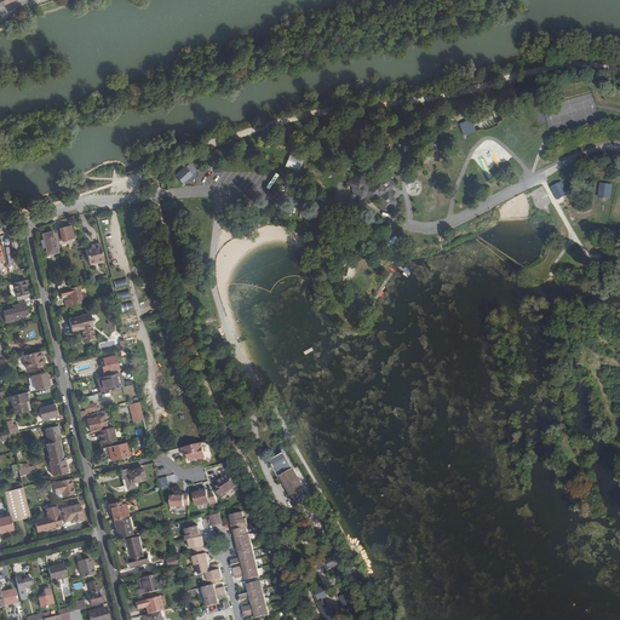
[(494,109),(491,98),(476,102),(480,114),(494,109)]
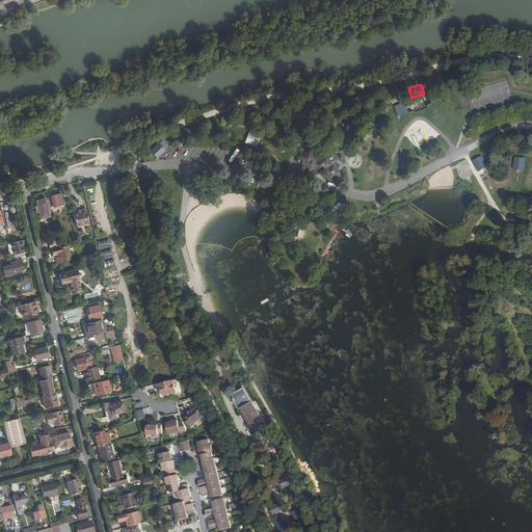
[(394,106),(398,116),(408,112),(404,102),(394,106)]
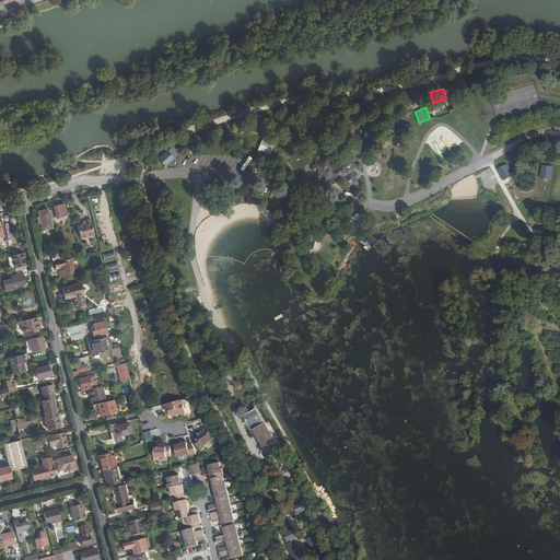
[(304,137),(304,136),(300,136),(302,144),(314,142),(312,133),(308,135),(308,137),(304,137)]
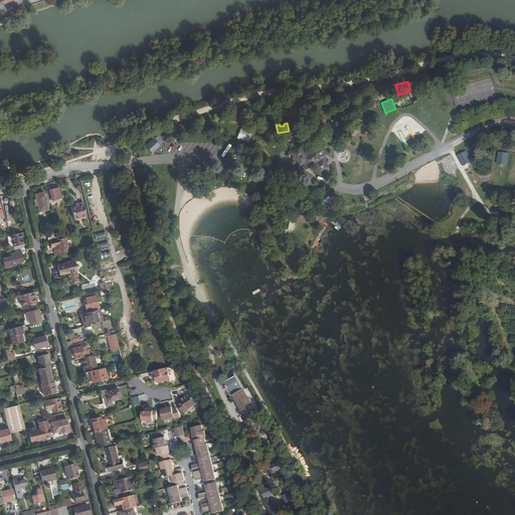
[(318,124),(312,127),(315,133),(321,130),(318,124)]
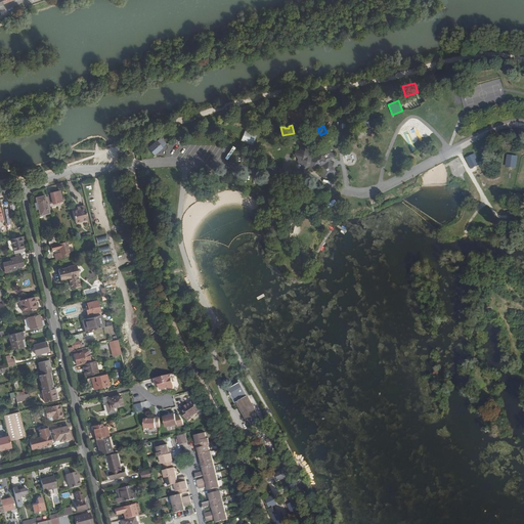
[(246,133),(243,140),(253,144),(256,137),(246,133)]
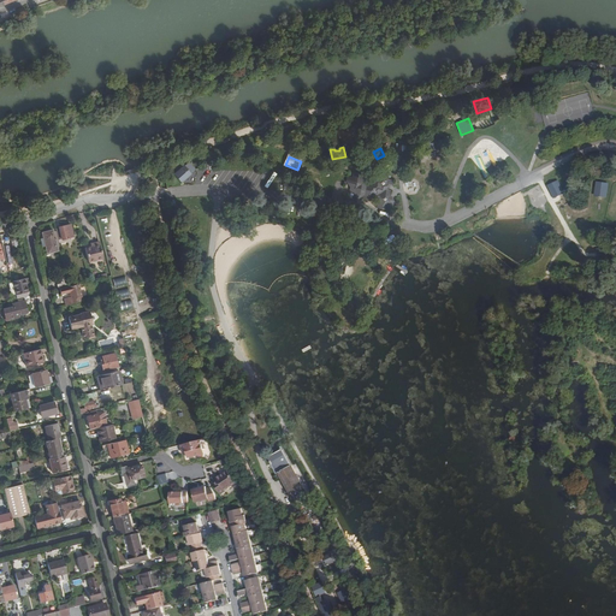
[(184,164),(175,173),(182,182),(193,173),(184,164)]
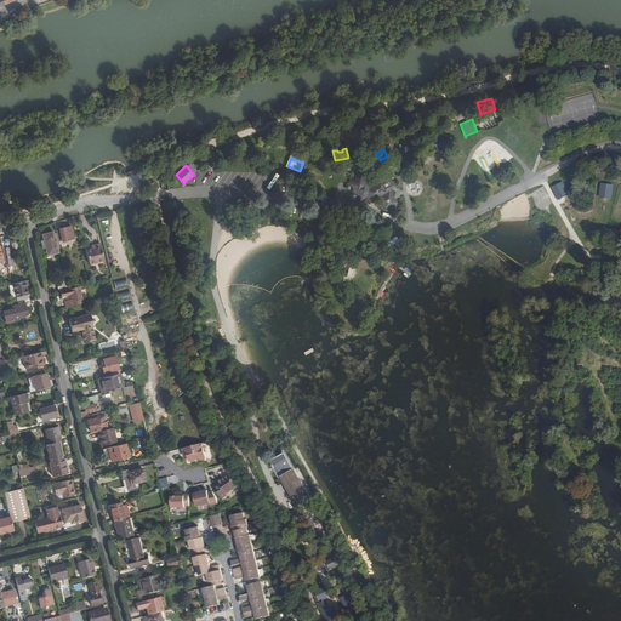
[(396,205),(398,197),(394,193),(388,192),(392,189),(388,183),(389,176),(383,174),(382,180),(377,178),(376,182),(370,187),(370,182),(365,181),(366,177),(362,176),(349,184),(353,189),(352,194),(357,195),(355,200),(362,201),(366,198),(366,201),(371,203),(377,199),(381,205),(380,210),(386,211),(396,205)]
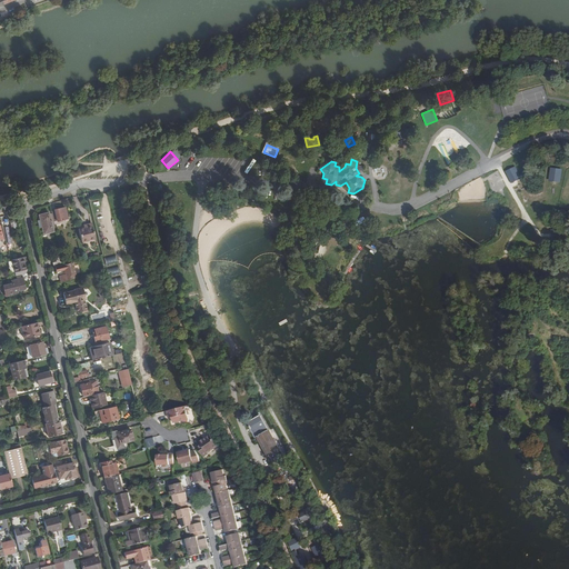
[(521,179),(516,167),(506,171),(511,183),(521,179)]
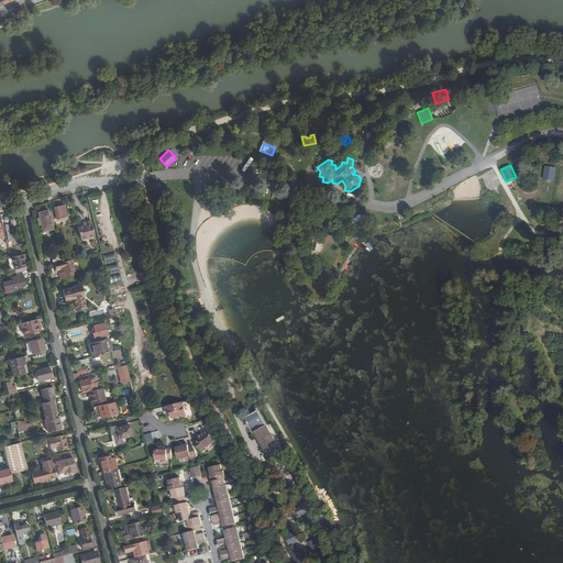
[(554,180),(556,167),(545,166),(543,179),(554,180)]
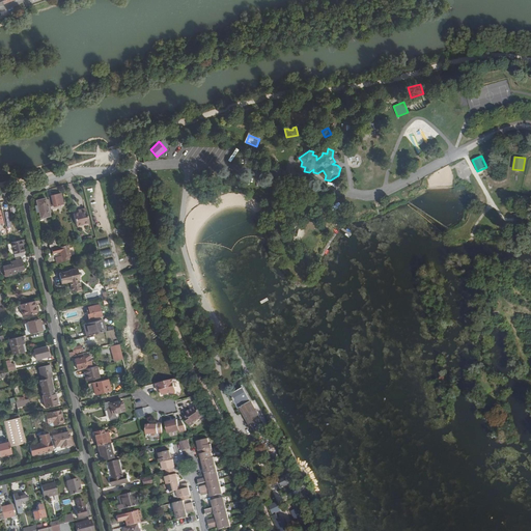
[(61,194),(51,196),(54,206),(63,204),(61,194)]
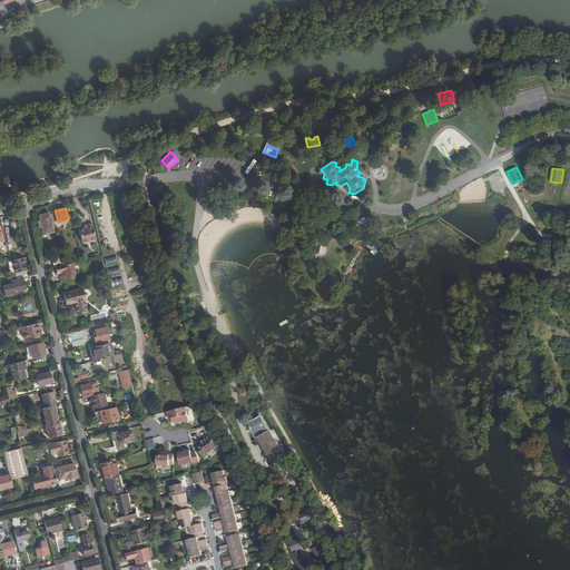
[(53,231),(49,214),(39,216),(43,234),(53,232),(53,231)]
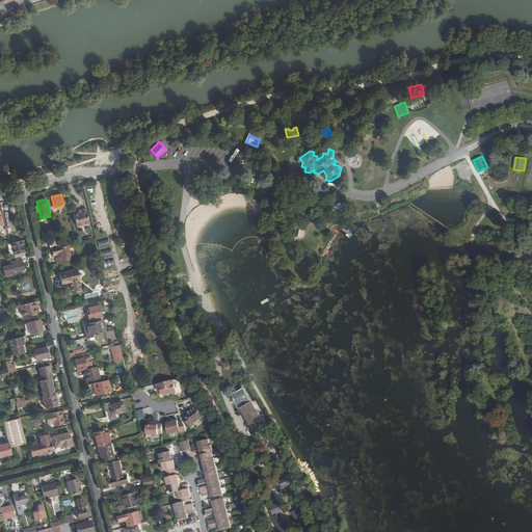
[(77,227),(89,223),(86,211),(79,213),(74,214),(77,227)]
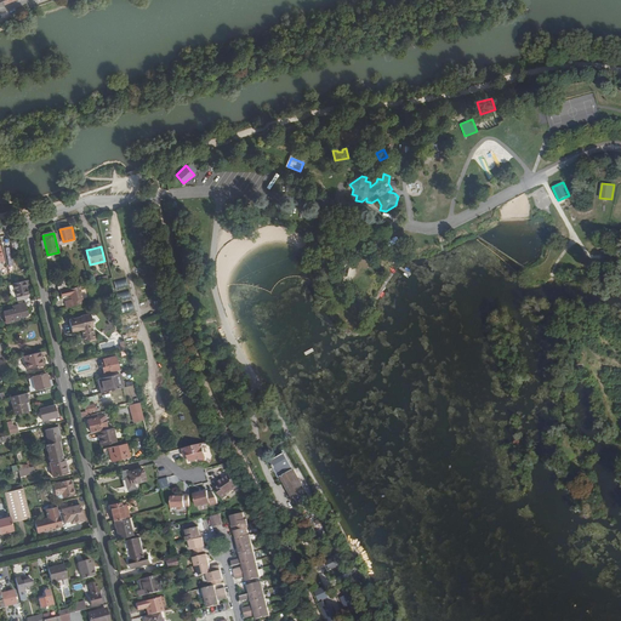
[(617,261),(616,249),(602,251),(603,263),(617,261)]
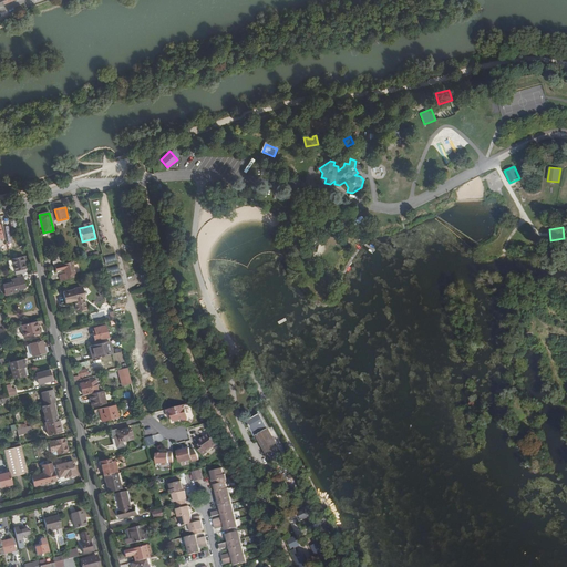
[(53,261),(54,266),(64,264),(64,263),(62,253),(55,255),(57,261),(53,261)]
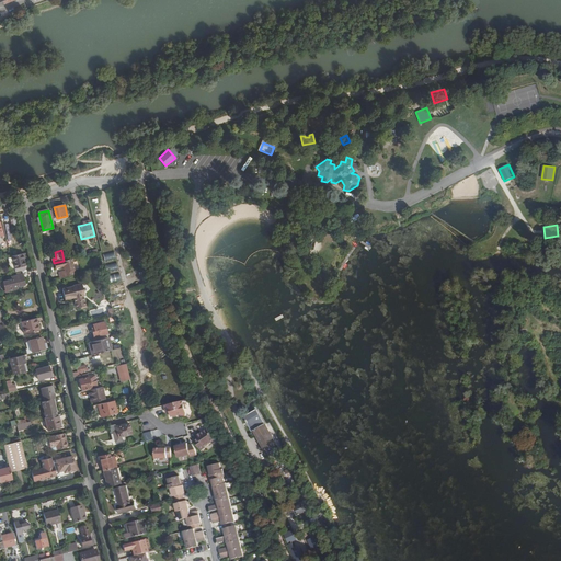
[(25,258),(24,253),(11,256),(14,268),(25,265),(24,259),(25,258)]
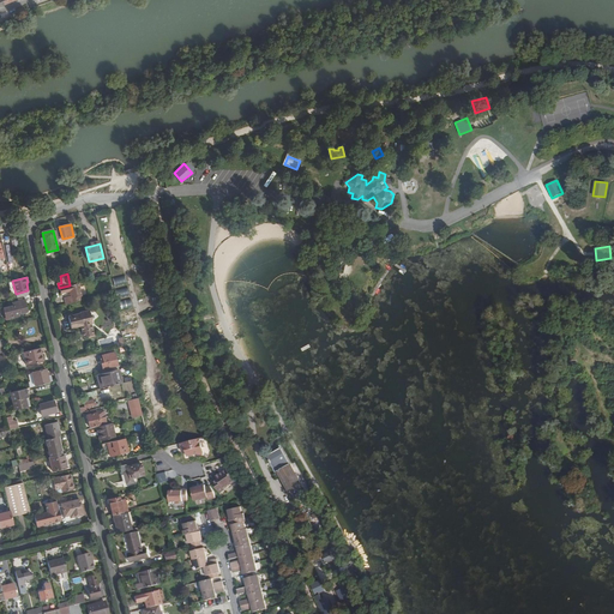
[(70,286),(59,288),(61,293),(70,290),(71,295),(68,295),(71,302),(80,300),(80,296),(82,295),(78,283),(70,284),(70,286)]
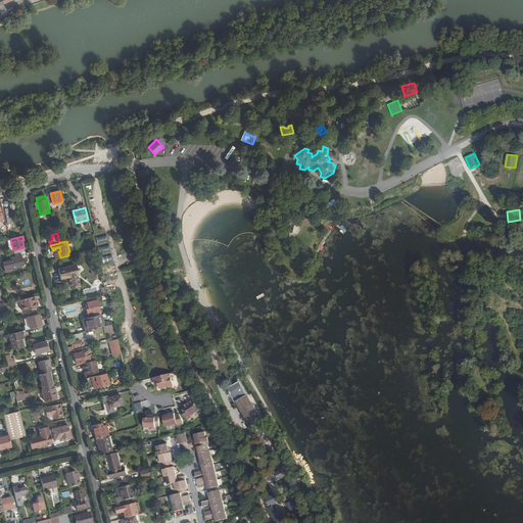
[(12,268),(15,267),(22,266),(20,255),(10,258),(10,260),(3,263),(5,272),(12,271),(12,268)]
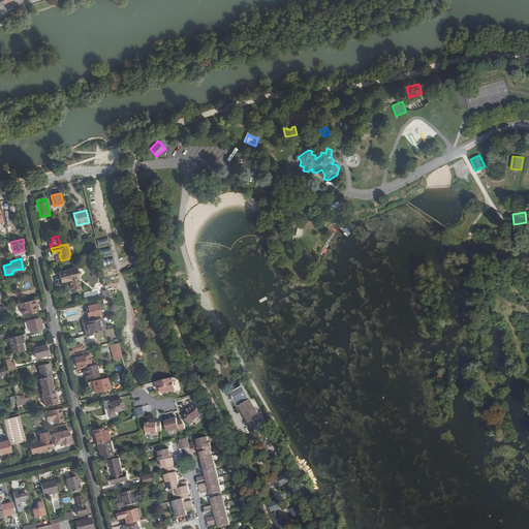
[(72,285),(73,290),(75,290),(74,286),(80,285),(79,279),(76,268),(68,270),(68,271),(59,273),(61,283),(69,281),(70,286),(72,285)]
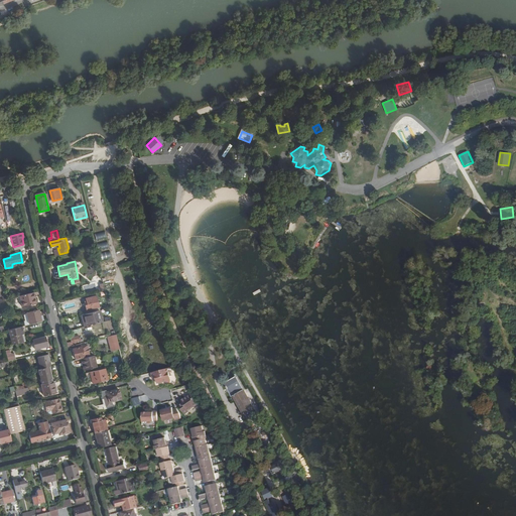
[(36,303),(34,292),(19,296),(22,307),(36,303)]
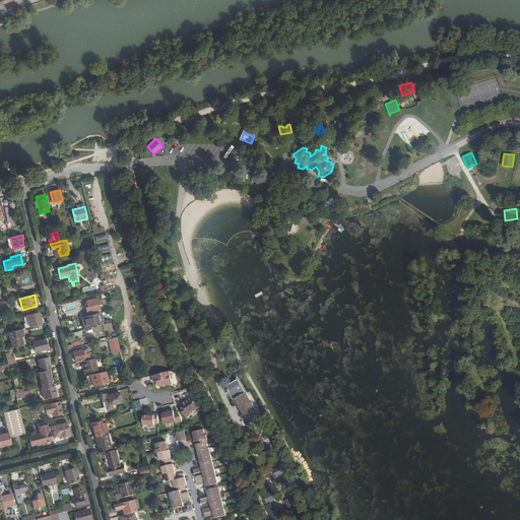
[(85,305),(87,313),(99,310),(95,299),(86,301),(87,305),(85,305)]
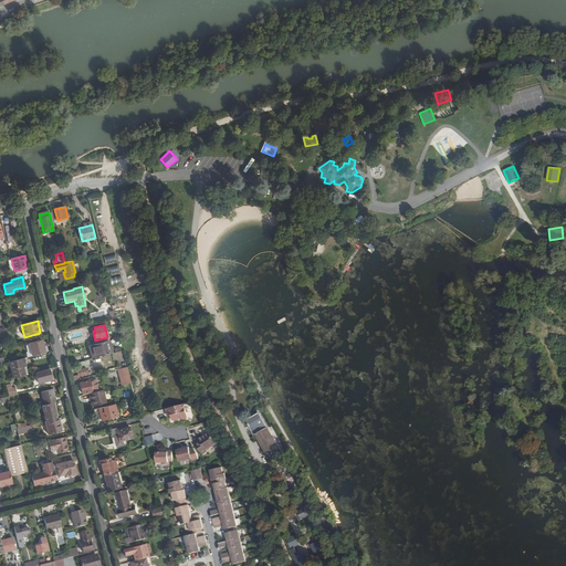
[(32,356),(45,353),(42,339),(29,343),(32,356)]
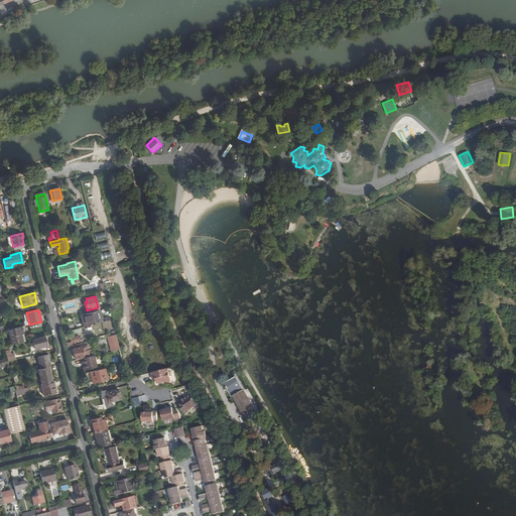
[(84,327),(102,323),(100,310),(83,314),(85,323),(83,324),(84,327)]
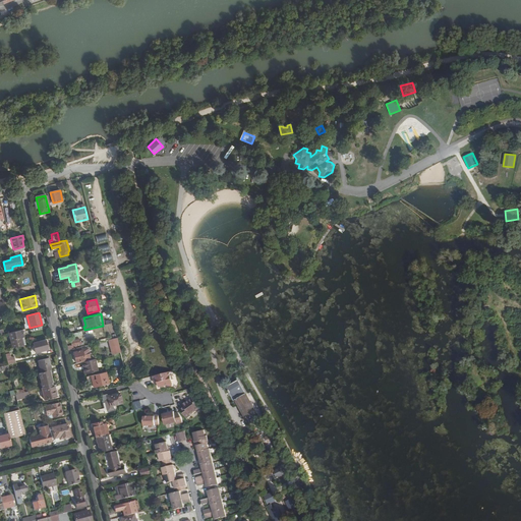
[(12,348),(25,345),(23,335),(27,334),(26,329),(8,333),(12,348)]
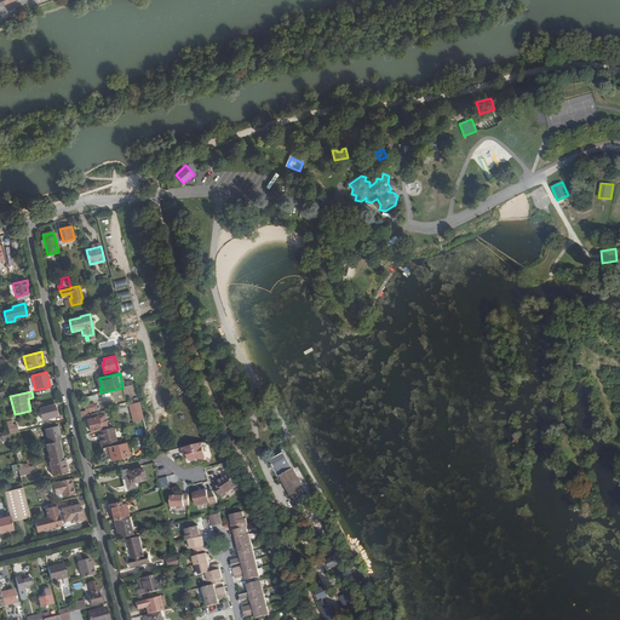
[(56,415),(53,405),(39,408),(42,419),(56,415)]
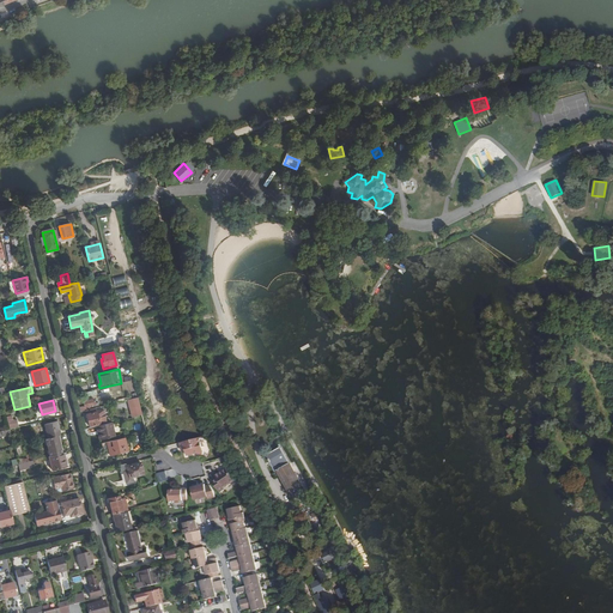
[(89,426),(105,423),(102,411),(97,412),(96,407),(85,411),(89,426)]
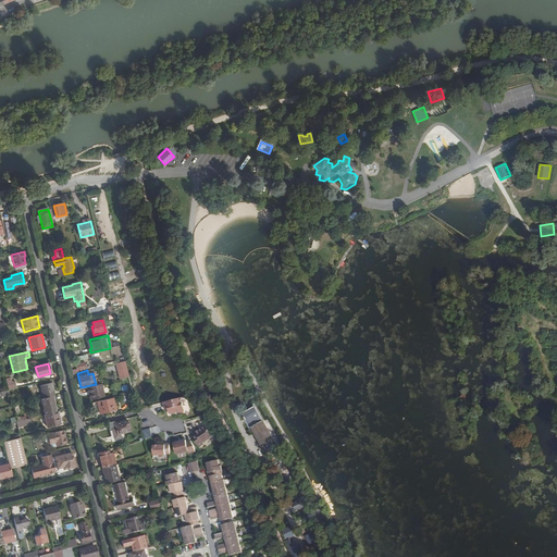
[(7,383),(9,390),(15,388),(14,381),(7,383)]
